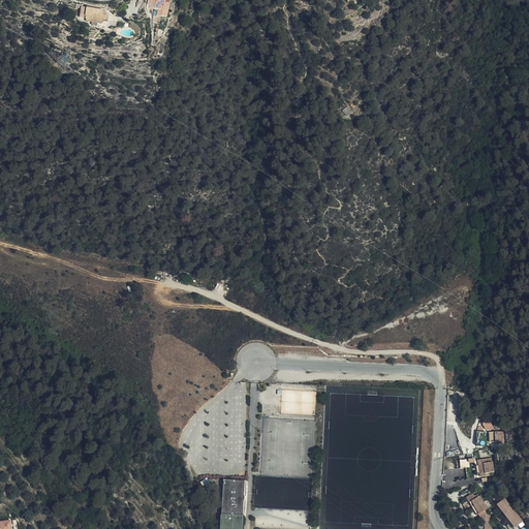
[(146,0),(147,0),(147,3),(146,6),(155,8),(154,14),(164,17),(166,1),(161,0),(146,0)]
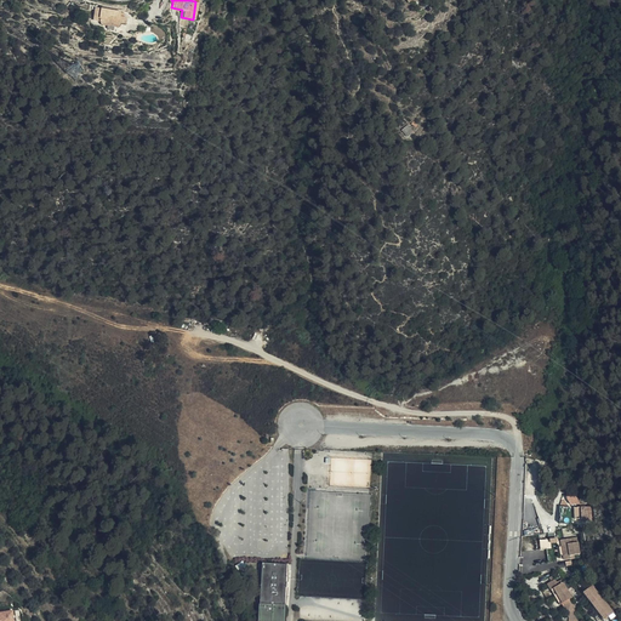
[(110,22),(114,26),(118,24),(119,22),(124,23),(125,17),(123,16),(119,16),(119,12),(119,11),(93,6),(91,20),(98,21),(100,24),(110,22)]
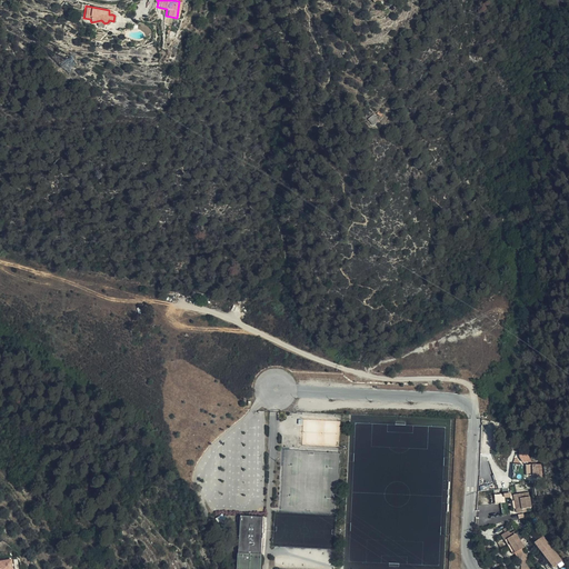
[(368,118),(372,125),(378,121),(375,115),(368,118)]
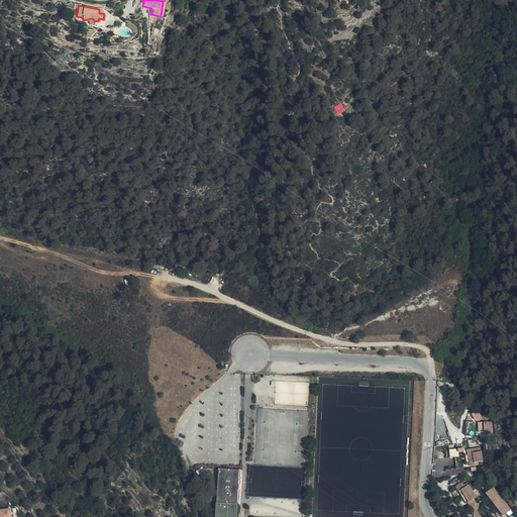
[(489,428),(480,428),(480,438),(486,438),(486,439),(490,438),(490,440),(494,440),(494,431),(489,431),(489,428)]
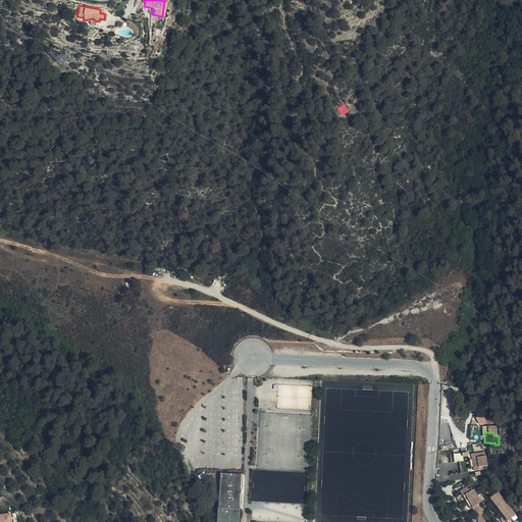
[(469,452),(454,454),(455,462),(464,461),(464,457),(469,456),(469,452)]
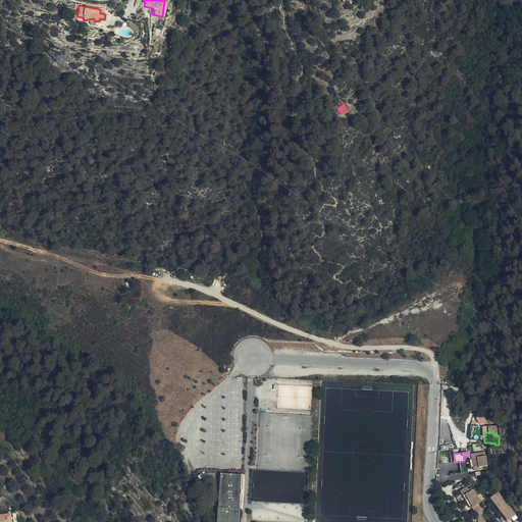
[(476,464),(473,464),(475,474),(479,473),(479,476),(484,475),(484,472),(489,471),(487,462),(482,463),(481,459),(475,459),(476,464)]
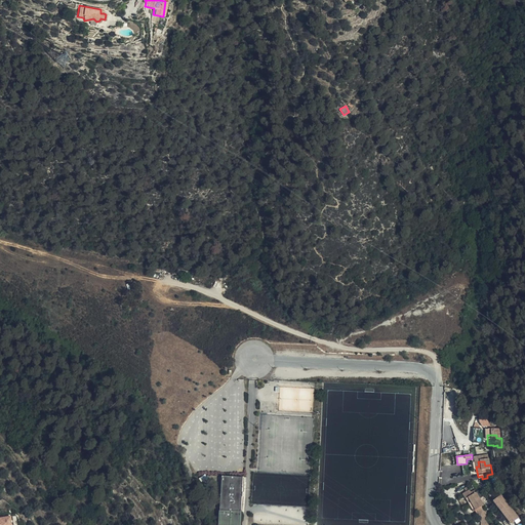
[(220,477),(219,505),(218,511),(217,524),(240,524),(242,512),(237,512),(239,477),(220,477)]
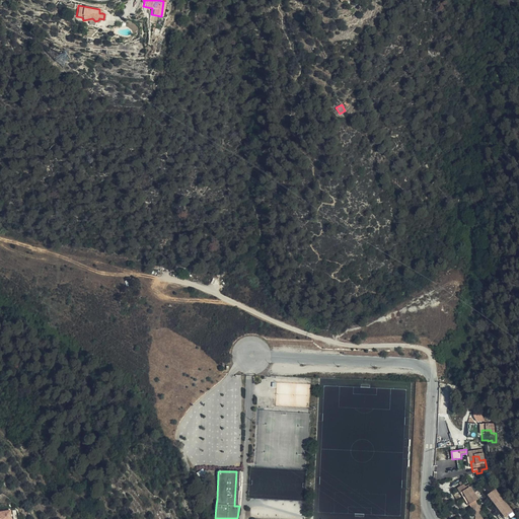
[(488,495),(504,518),(506,518),(514,514),(497,489),(488,495)]
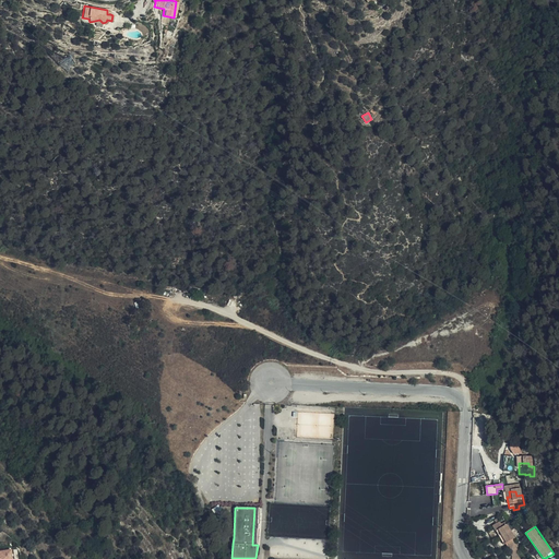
[(495,534),(497,537),(500,536),(503,543),(504,542),(508,548),(512,557),(516,554),(520,552),(507,527),(501,530),(500,527),(494,532),(495,534)]
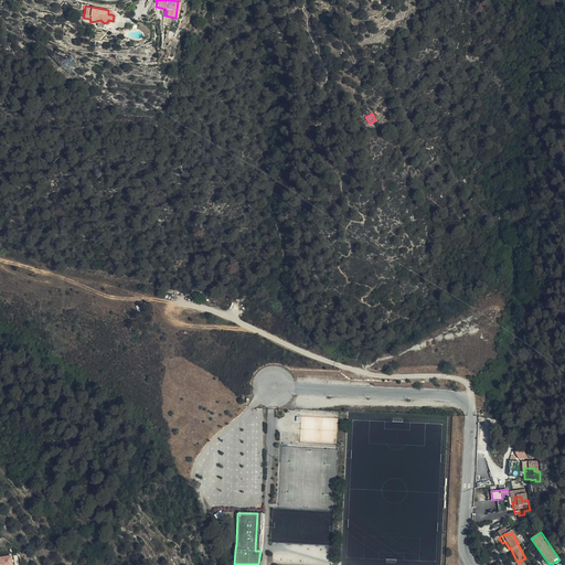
[(505,542),(502,543),(510,556),(513,554),(510,547),(509,548),(505,542)]
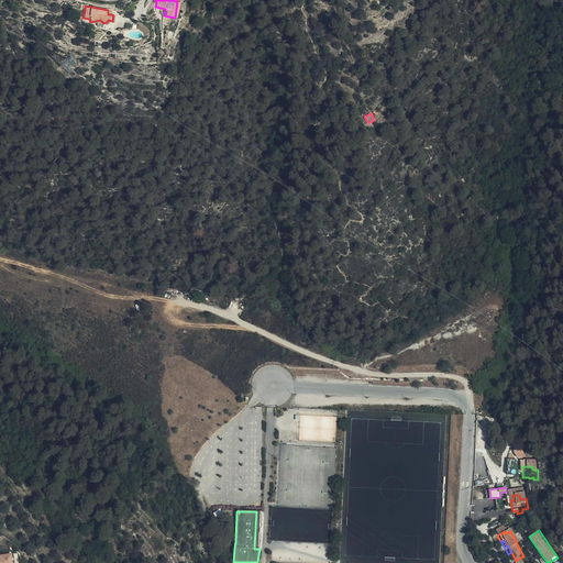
[(11,562),(11,552),(0,553),(0,562),(11,562)]
